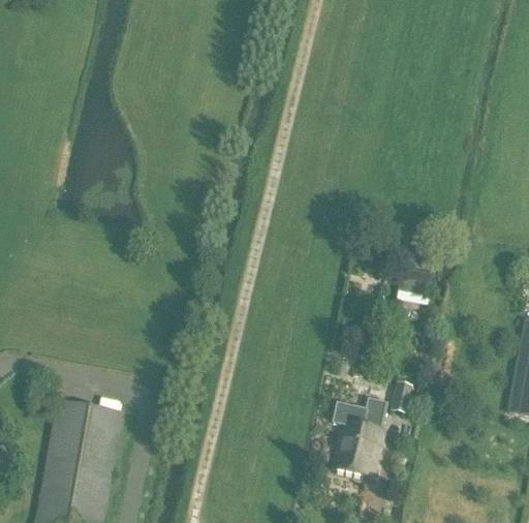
[(429,291),(432,269),(402,264),(398,286),(429,291)]
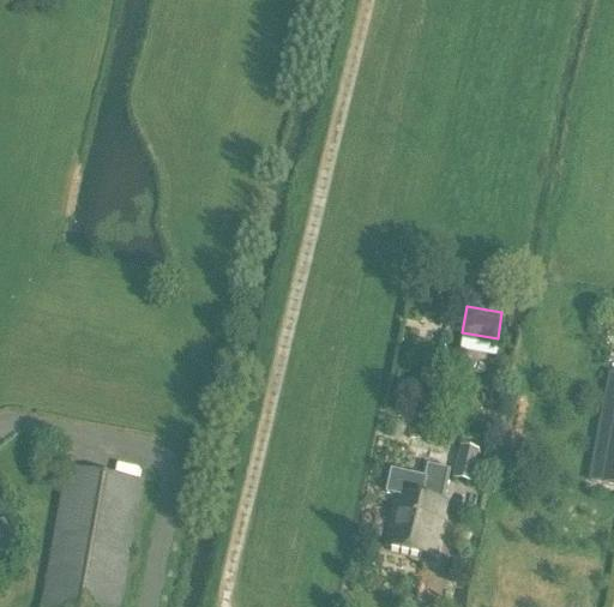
[(613,368),(611,368),(590,476),(613,480),(613,368)]
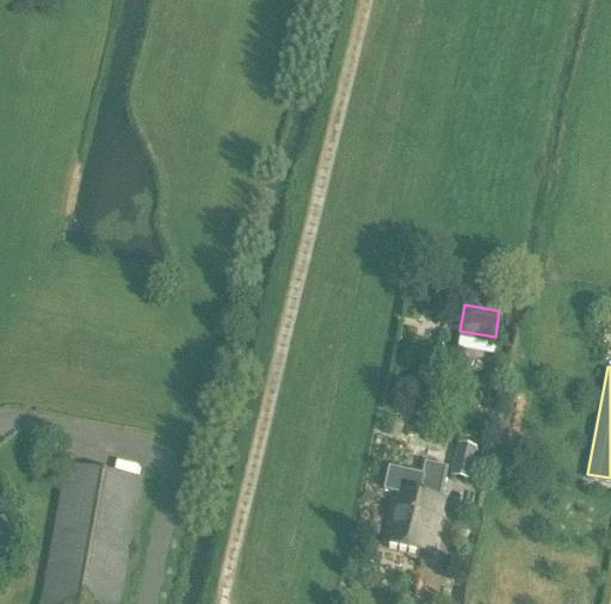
[(469,474),(476,443),(457,439),(455,450),(456,450),(451,470),(469,474)]
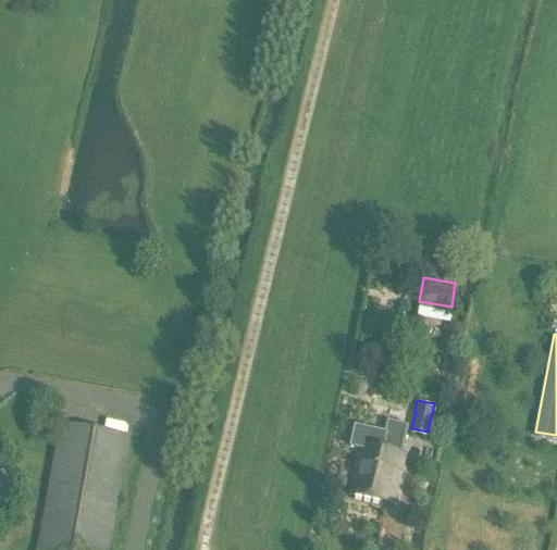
[(361,446),(358,458),(399,467),(404,449),(401,449),(408,421),(387,415),(384,427),(354,421),(348,442),(361,446)]
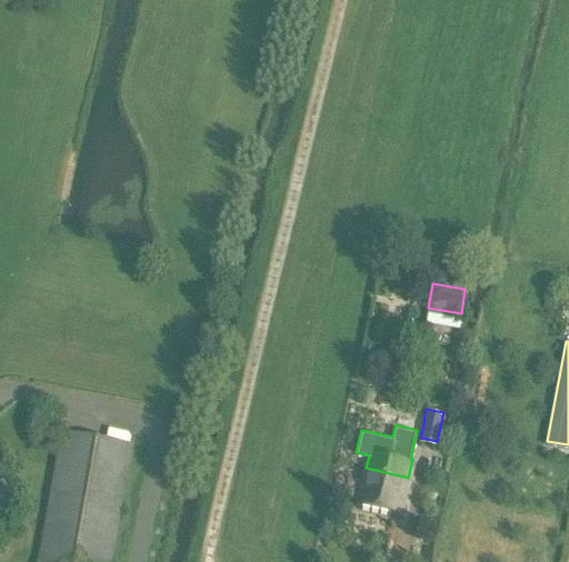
[(109,561),(131,441),(61,429),(38,561),(109,561)]
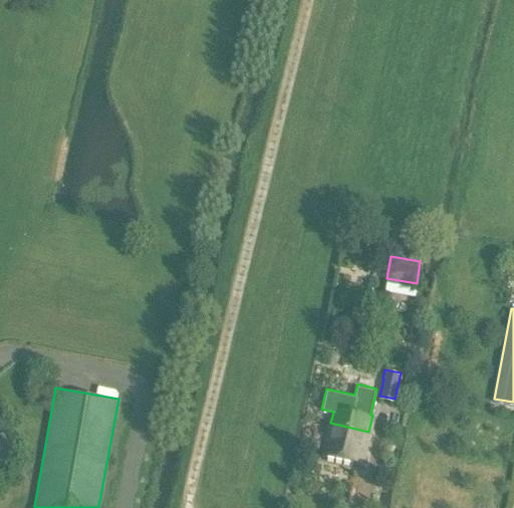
[(361,461),(368,432),(330,423),(323,453),(361,461)]
